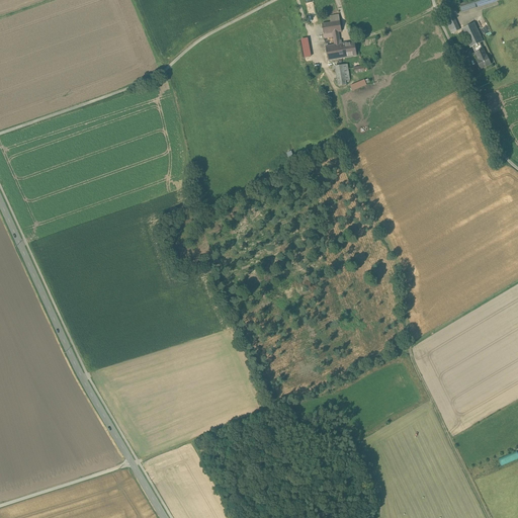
[(477,7),(473,0),(471,0),(459,4),(462,12),(477,7)]
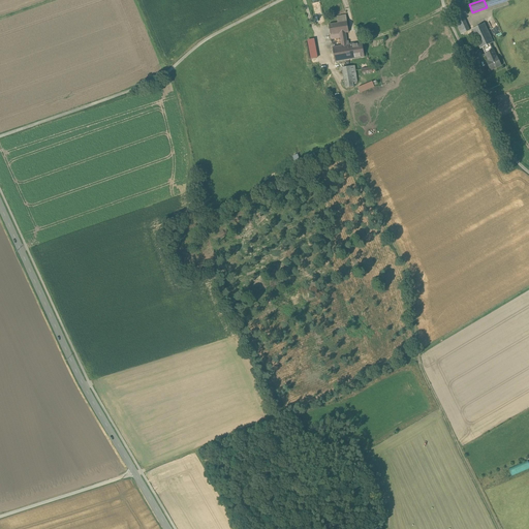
[(462,14),(454,18),(461,34),(469,30),(462,14)]
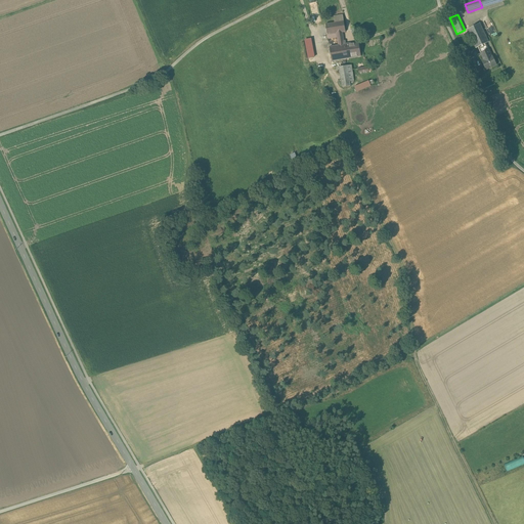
[(335,23),(325,24),(329,39),(338,37),(339,45),(330,46),(332,61),(361,56),(358,42),(346,44),(346,40),(344,40),(342,32),(346,32),(344,20),(335,23)]
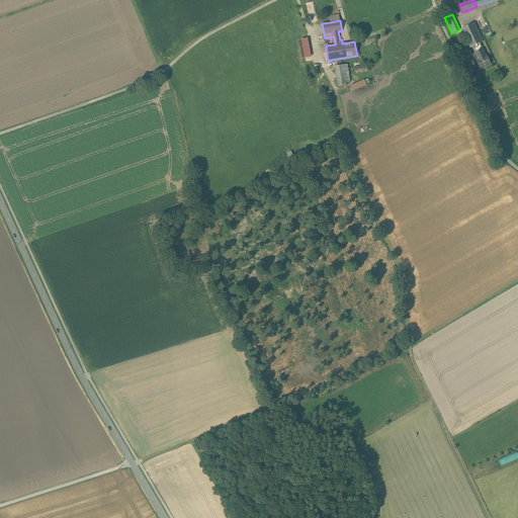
[(475,23),(461,28),(470,48),(473,46),(481,42),(483,41),(475,23)]
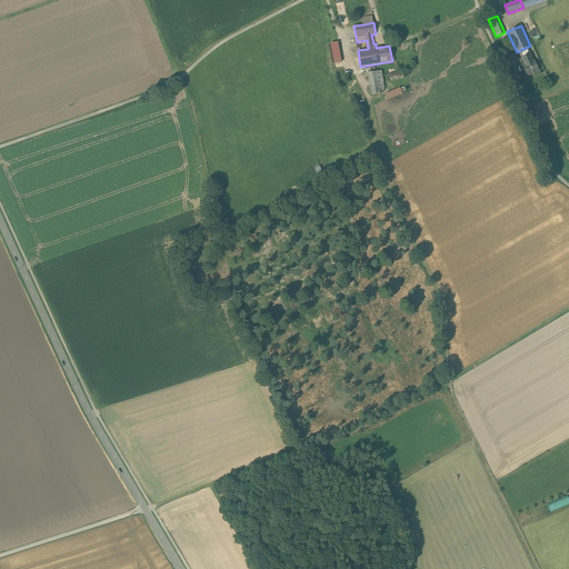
[(331,39),(335,57),(340,56),(337,38),(331,39)]
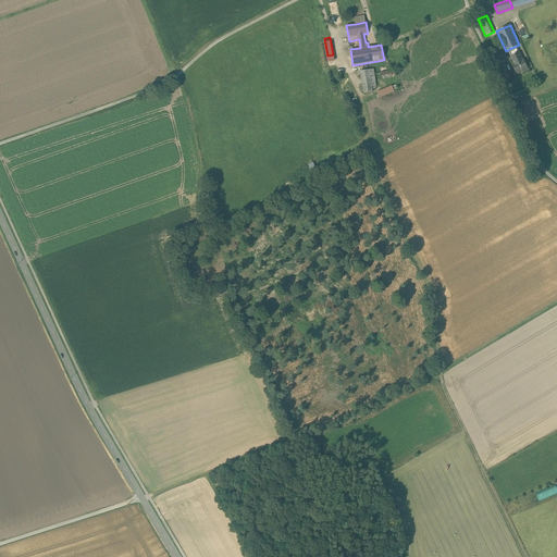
[(522,60),(517,46),(509,49),(514,58),(511,59),(514,63),(522,60)]
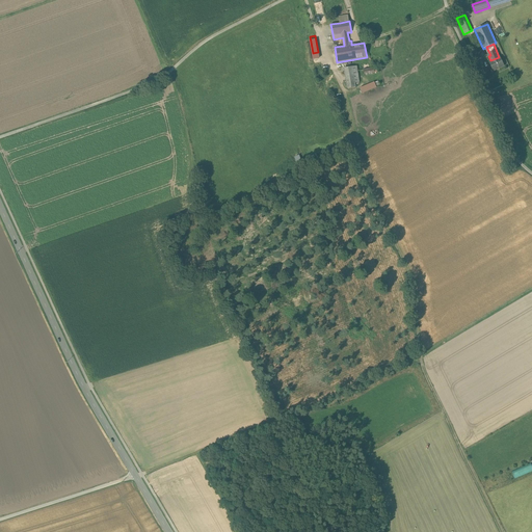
[(490,60),(490,61),(493,64),(491,65),(494,71),(504,65),(500,57),(499,57),(490,60)]
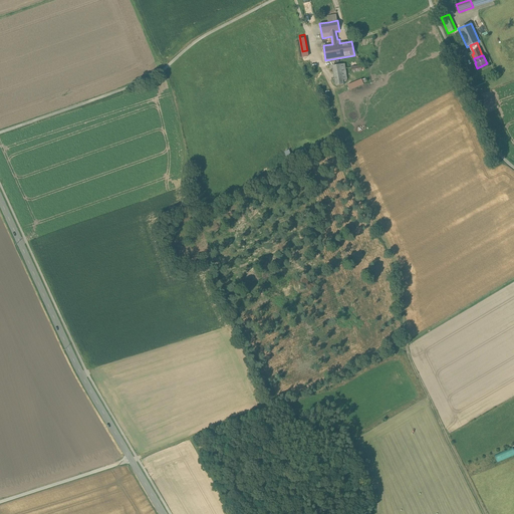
[(341,64),(332,65),(335,85),(344,84),(343,80),(341,64)]
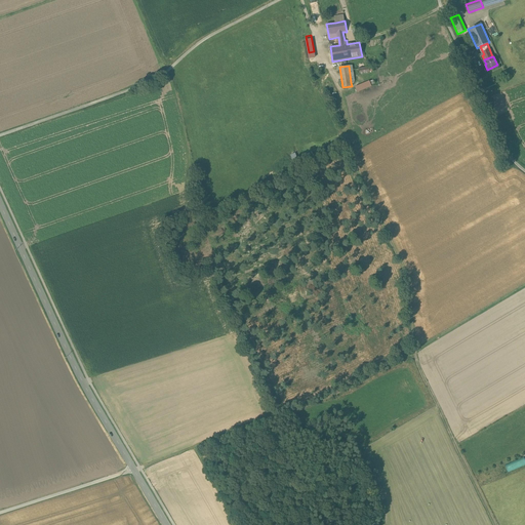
[(370,81),(356,87),(358,91),(361,90),(372,86),(370,81)]
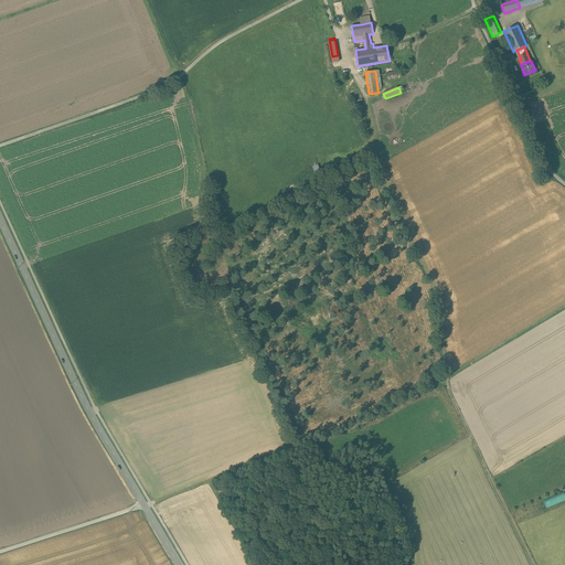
[(564,492),(544,499),(546,508),(564,501),(564,492)]
